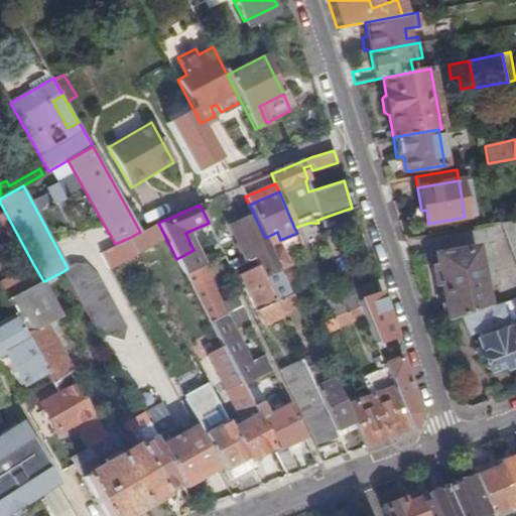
[(0,222),(13,246),(21,242),(5,212),(0,214),(0,222)]
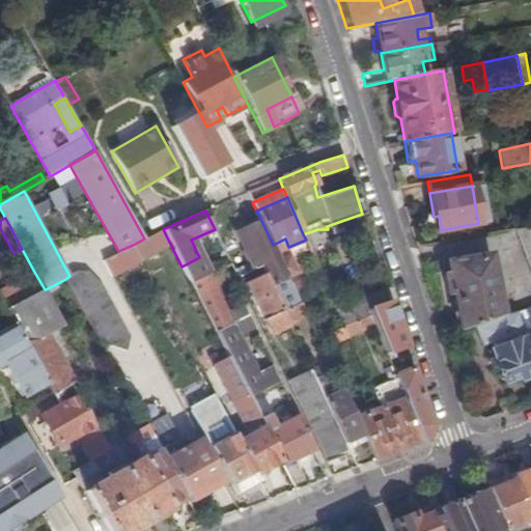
[(245,249),(250,261),(233,269),(238,278),(243,275),(261,267),(270,285),(287,277),(280,261),(276,252),(273,245),(261,221),(244,228),(251,246),(245,249)]
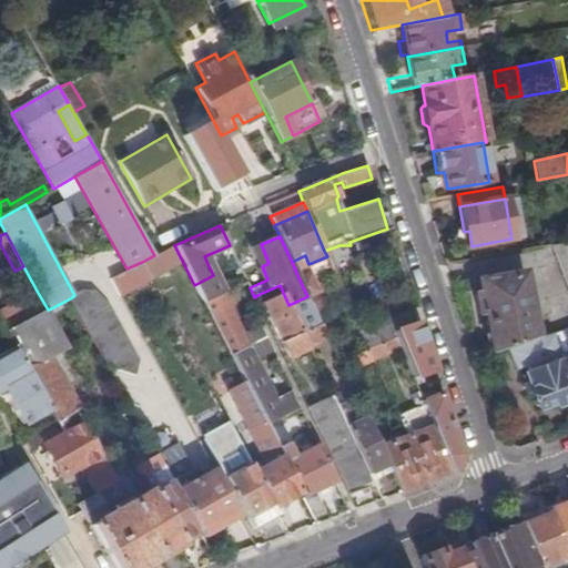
[(567,241),(550,244),(567,292),(567,241)]
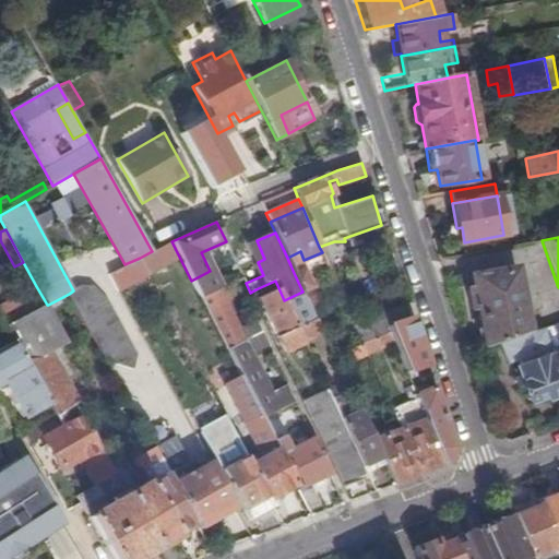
[(300,251),(287,258),(290,265),(304,260),(300,251)]
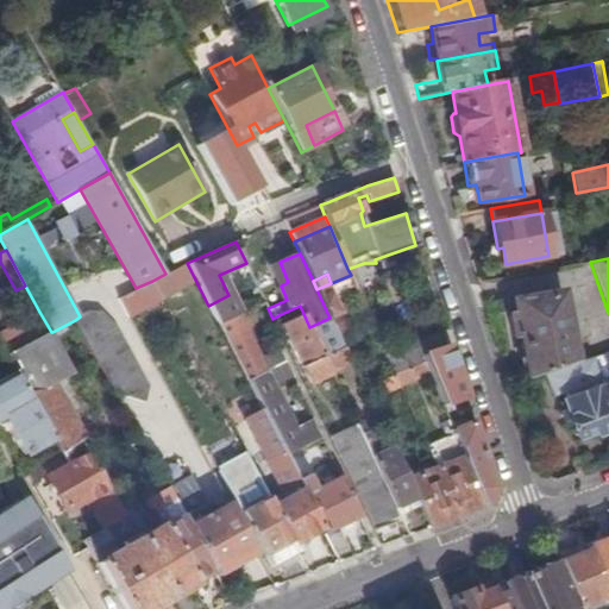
[(152,281),(136,288),(144,303),(159,295),(152,281)]
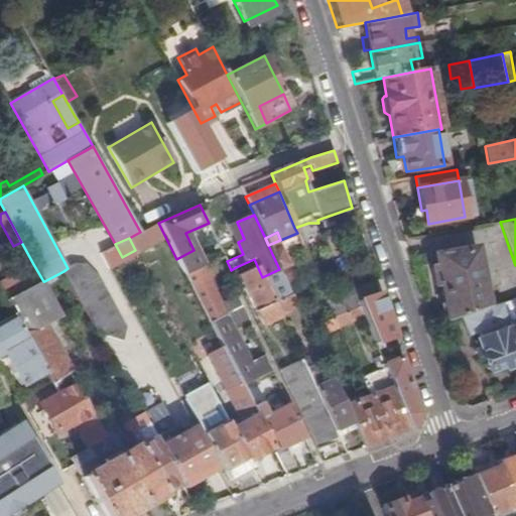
[(442,295),(444,295),(448,320),(453,318),(460,316),(486,307),(477,247),(435,255),(436,266),(432,267),(435,284),(440,284),(442,295)]
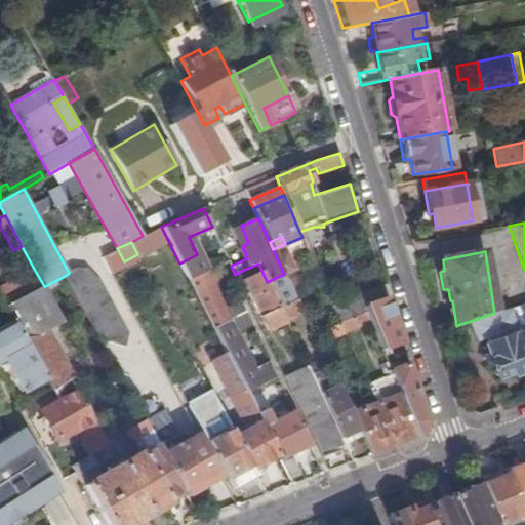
[(197,254),(179,264),(189,280),(205,272),(197,254)]
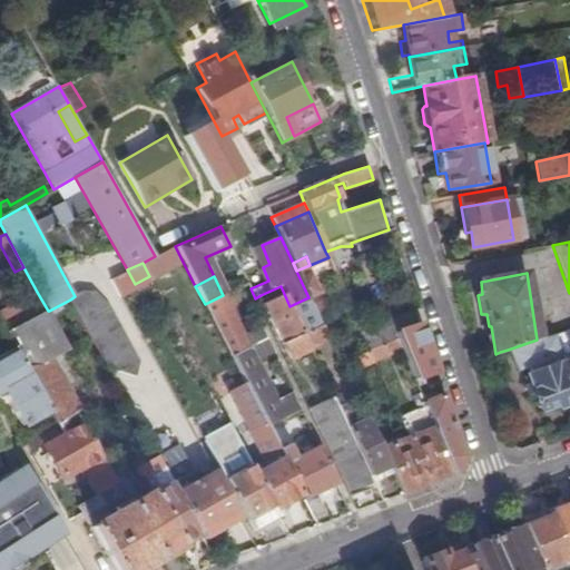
[(310,276),(301,281),(308,297),(317,293),(310,276)]
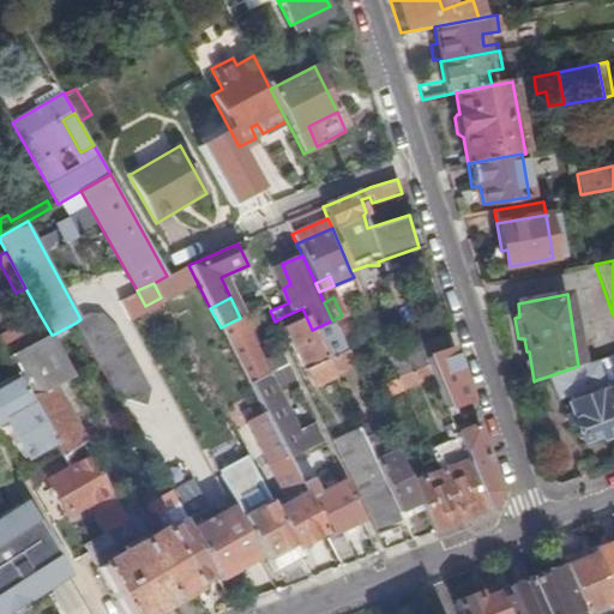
[(302,308),(281,318),(305,369),(313,386),(335,375),(326,360),(312,330),(302,308)]
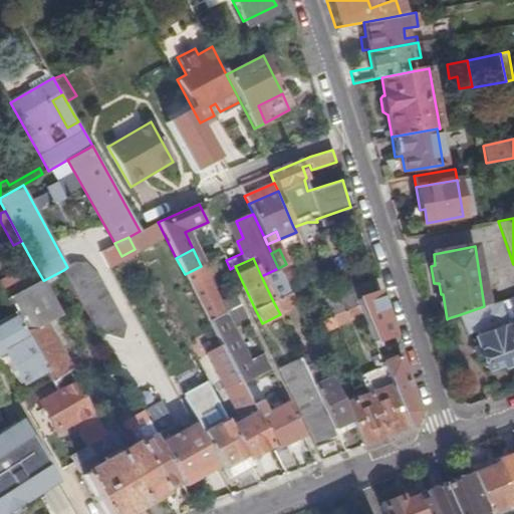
[(0,284),(0,287),(6,299),(43,280),(33,263),(7,277),(9,280),(0,284)]
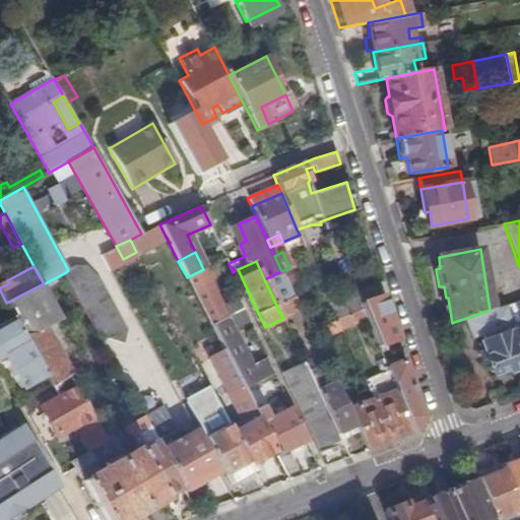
[(64,273),(75,296),(99,336),(122,344),(127,331),(119,329),(116,328),(115,318),(114,308),(100,281),(89,280),(85,280),(85,275),(86,268),(74,267),(68,270),(64,273)]
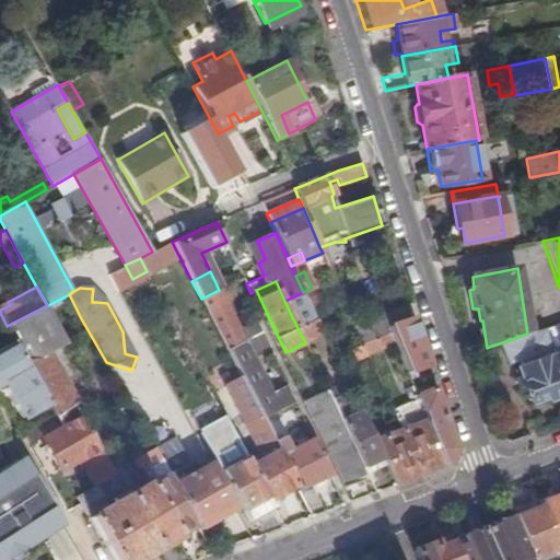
[(92,296),(92,302),(96,302),(107,303),(93,289),(92,296)]
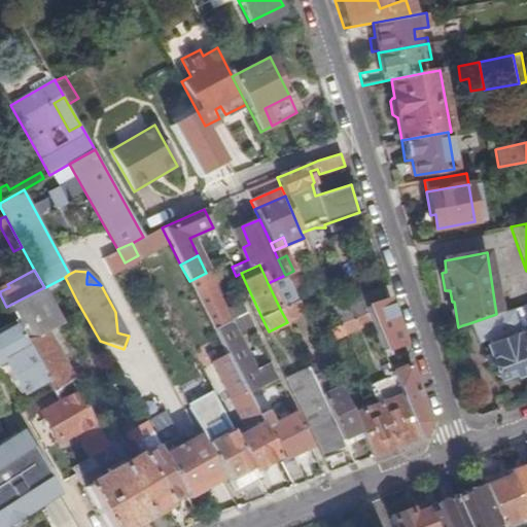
[(206,273),(189,281),(213,329),(246,313),(240,302),(231,306),(235,313),(227,316),(206,273)]
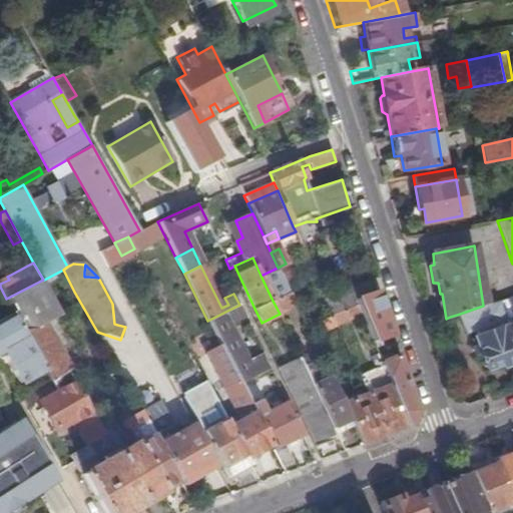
[(12,313),(15,318),(45,369),(52,381),(54,380),(68,371),(42,325),(62,315),(44,280),(43,280),(6,299),(5,299),(12,313)]
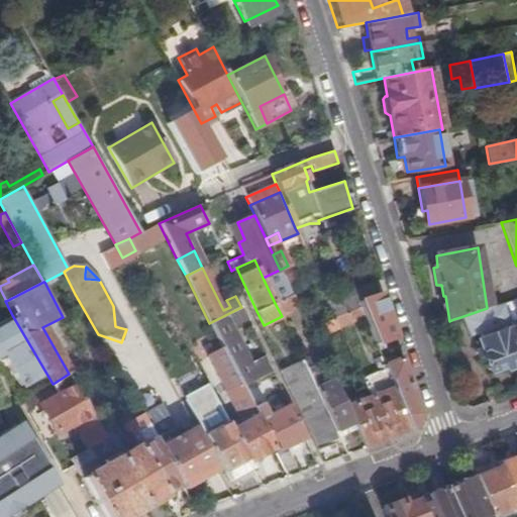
[(353,289),(325,297),(334,317),(345,312),(359,306),(357,301),(353,289)]
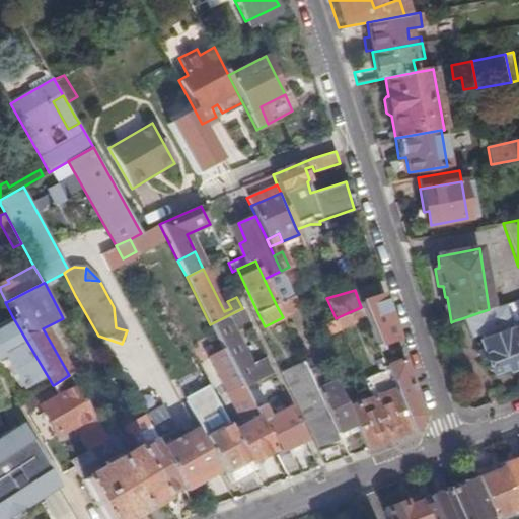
[(293,295),(276,304),(283,317),(299,309),(293,295)]
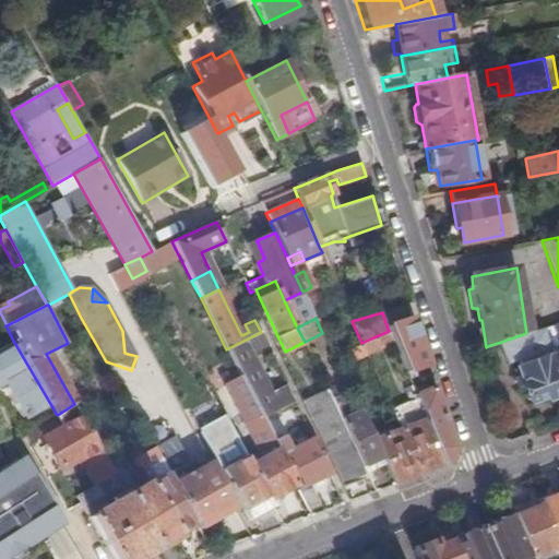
[(389,331),(393,341),(405,372),(427,365),(412,318),(387,325),(389,331)]
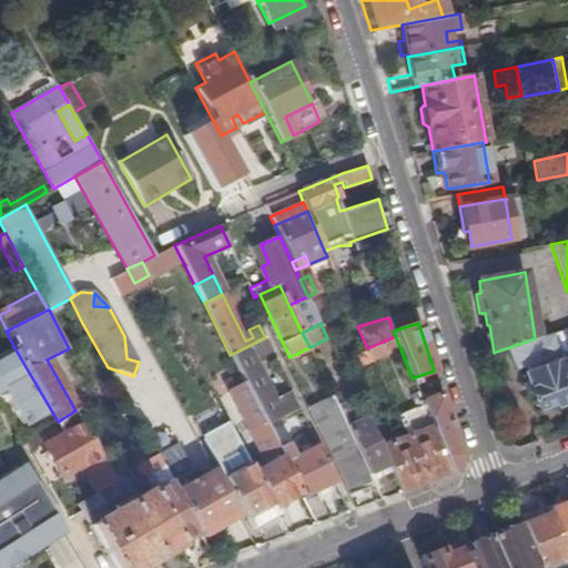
[(567,327),(551,333),(567,376),(567,327)]
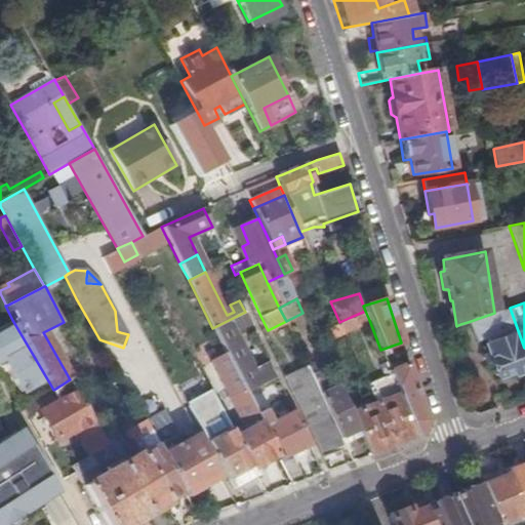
[(512,372),(514,376),(524,371),(524,348),(510,308),(494,313),(468,322),(475,342),(484,338),(487,345),(485,346),(495,375),(499,376),(512,372)]
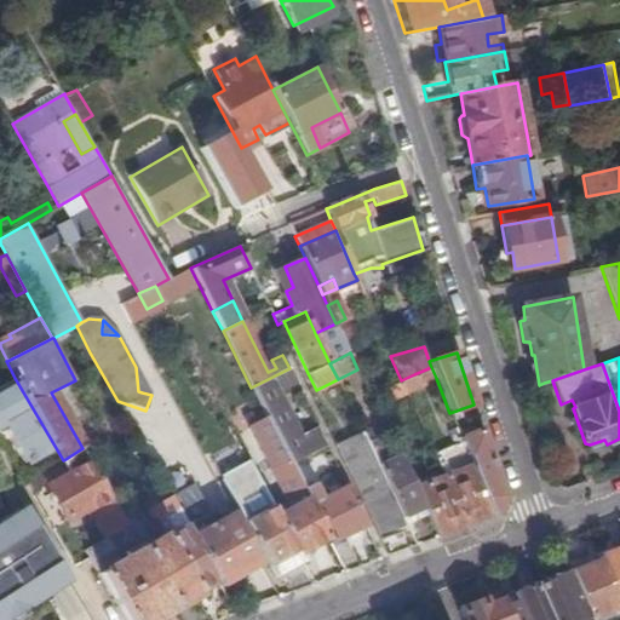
[(137,379),(138,391),(142,392),(151,395),(139,373),(136,367),(137,379)]
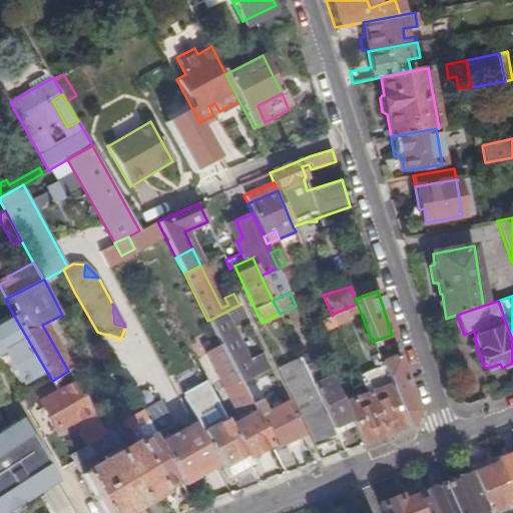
[(343,310),(347,319),(361,313),(357,304),(343,310)]
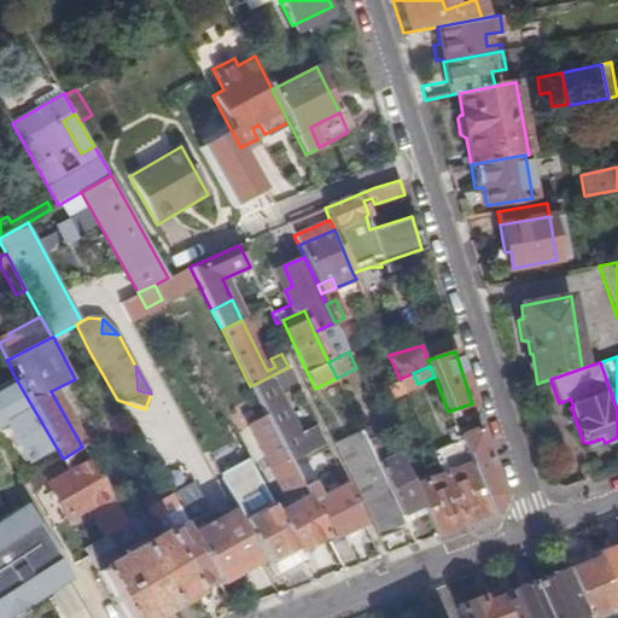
[(289,367),(250,386),(269,424),(280,445),(290,464),(325,444),(315,425),(301,432),(278,390),(295,382),(289,367)]
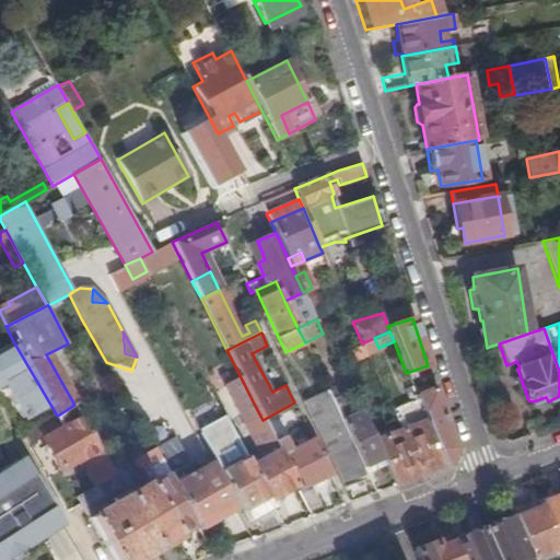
[(0,348),(0,356),(16,347),(13,341),(0,348)]
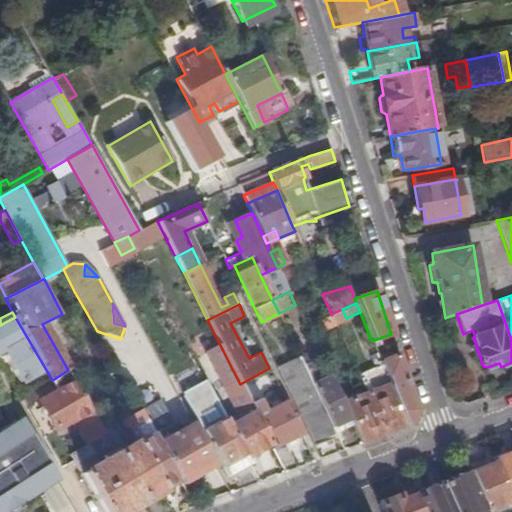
[(316,321),(320,330),(335,323),(331,314),(316,321)]
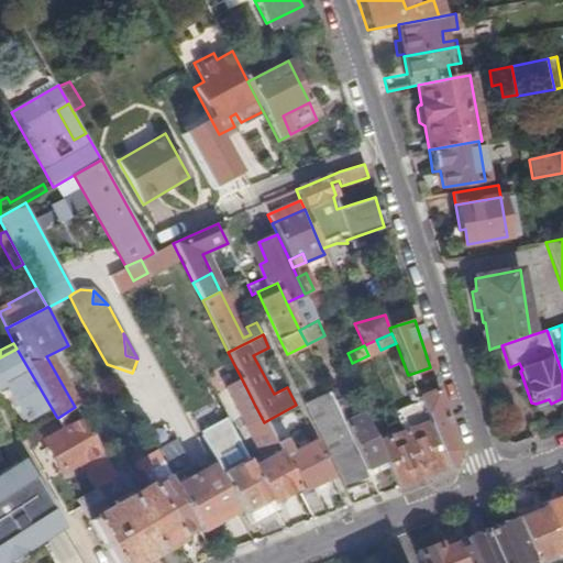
[(489,350),(482,352),(485,360),(496,355),(494,348),(489,350)]
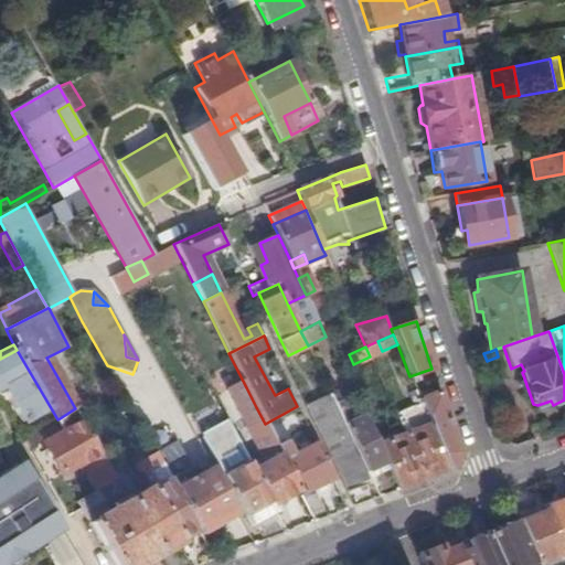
[(0,386),(2,386),(21,422),(50,406),(17,350),(0,359),(0,386)]
